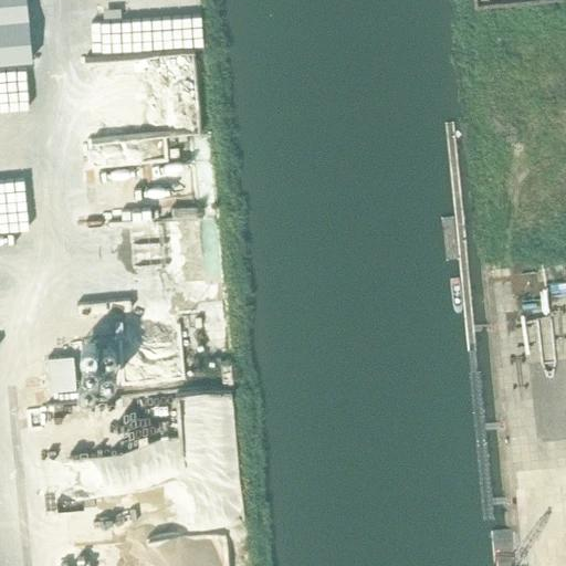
[(0,0),(0,61),(33,59),(27,0),(0,0)]
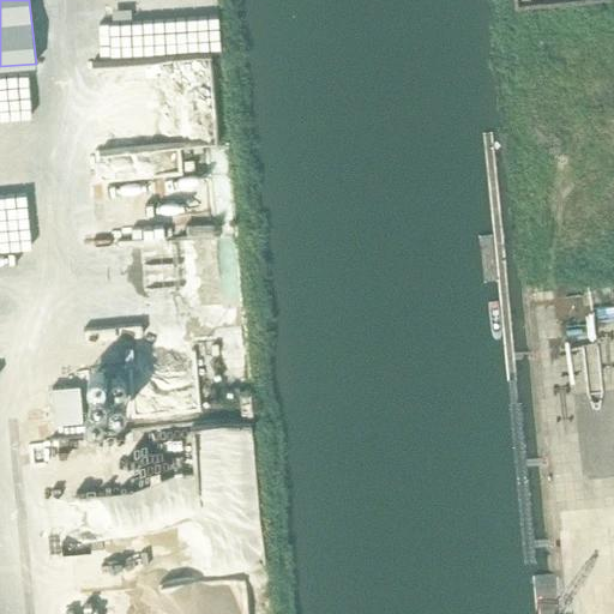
[(113,64),(222,54),(216,0),(119,0),(107,1),(113,64)]
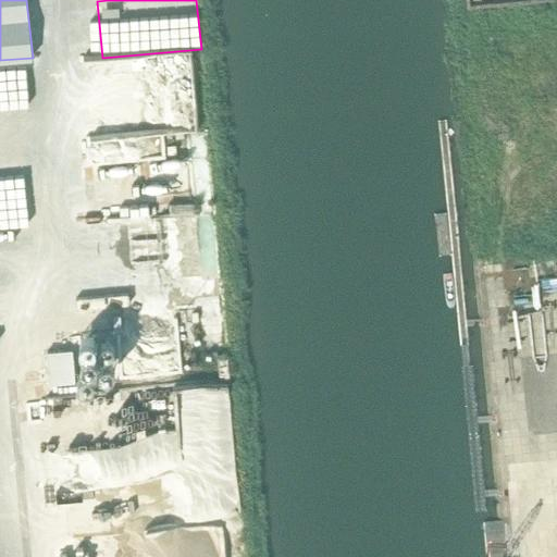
[(127,136),(97,137),(97,152),(127,151),(127,136)]
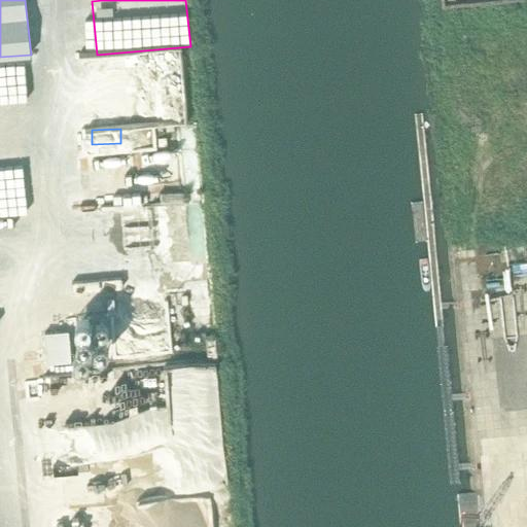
[(153,354),(149,288),(107,291),(112,354),(91,356),(92,371),(115,370),(114,356),(153,354)]
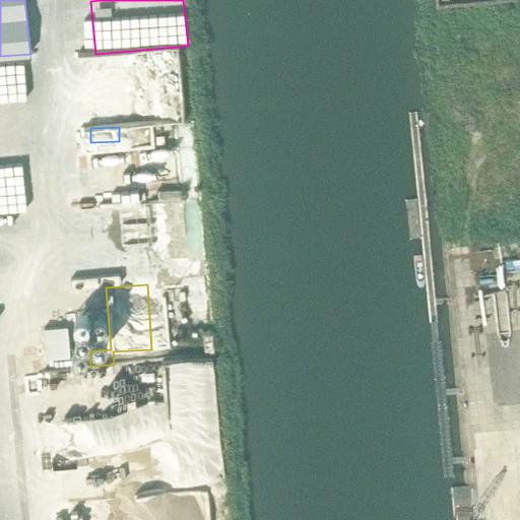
[(69,356),(67,327),(44,329),(46,358),(69,356)]
